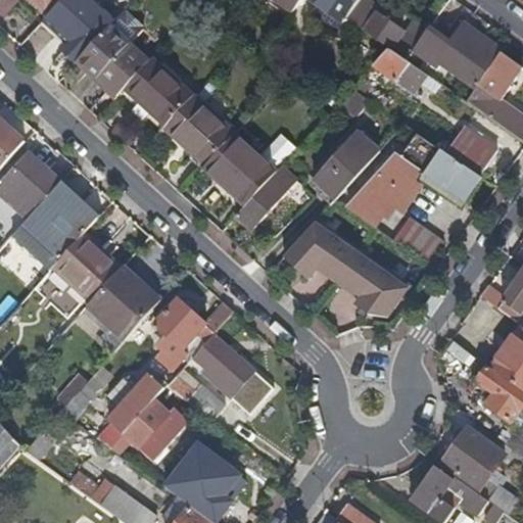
[(34,0),(49,14),(62,0),(34,0)]
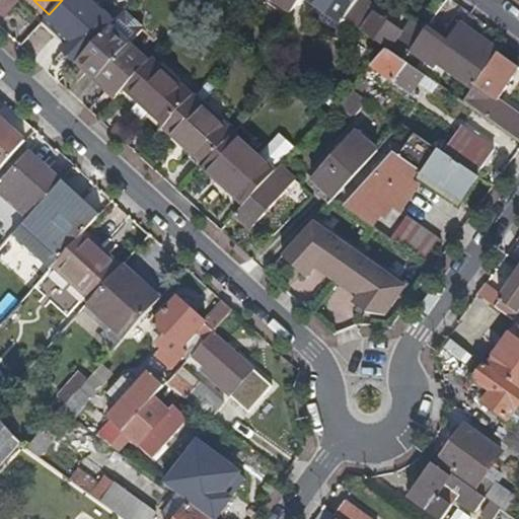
[(103,11),(91,0),(62,0),(49,14),(44,19),(71,46),(103,11)]
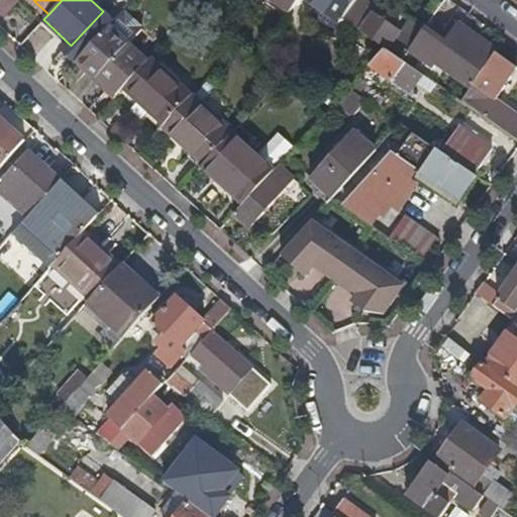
[(274,0),(290,11),(297,0),(274,0)]
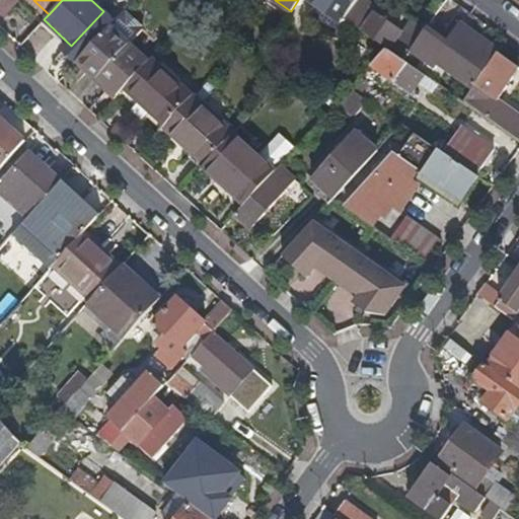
[(305,0),(341,24),(344,19),(345,19),(358,0),(305,0)]
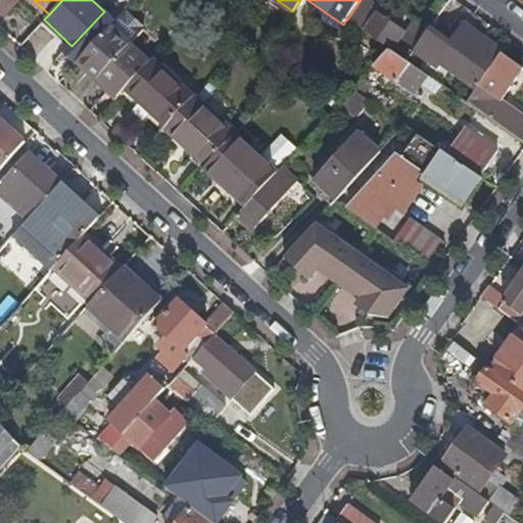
[(381,7),(371,0),(361,0),(347,19),(390,49),(406,60),(414,49),(419,42),(402,31),(378,12),(381,7)]
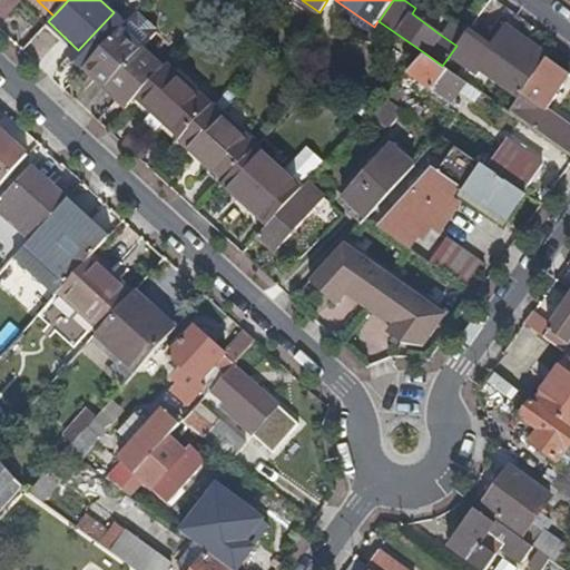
[(457,46),(465,33),(448,20),(439,33),(457,46)]
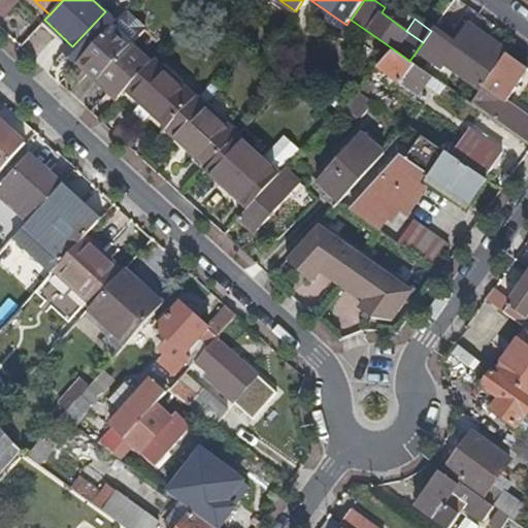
[(454,44),(432,29),(431,31),(423,42),(418,50),(443,69),(448,63),(483,88),(506,54),(467,26),(454,44)]
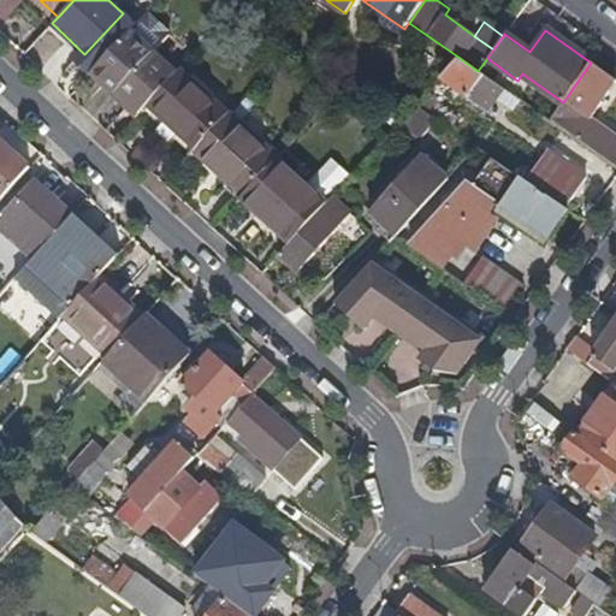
[(147,105),(176,73),(130,33),(89,76),(130,113),(125,118),(130,123),(135,118),(147,105)]
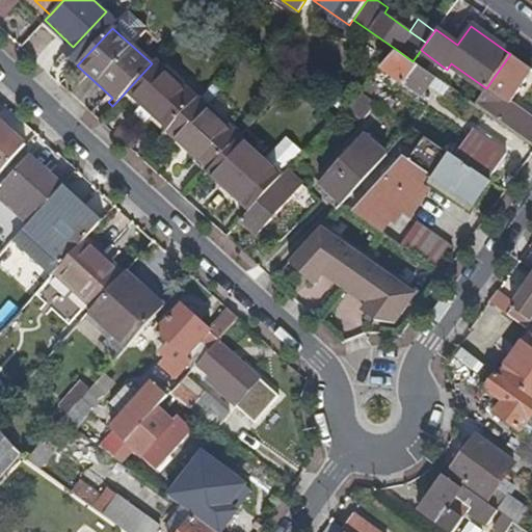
[(443,95),(449,86),(413,61),(397,50),(380,69),(420,96),(428,84),(443,95)]
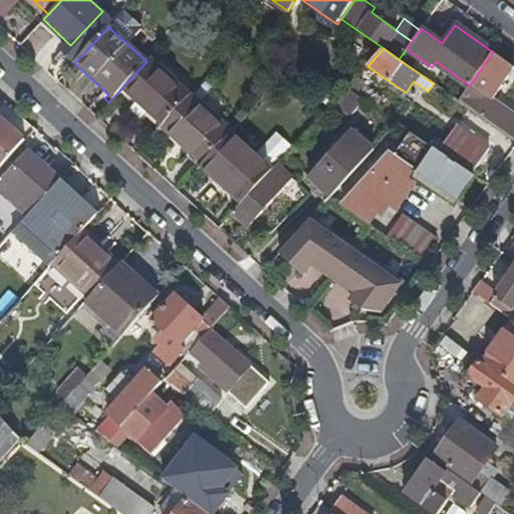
[(513,67),(513,65),(493,51),(493,52),(470,85),(463,96),(484,111),(483,112),(513,134),(513,110),(494,96),(513,67)]
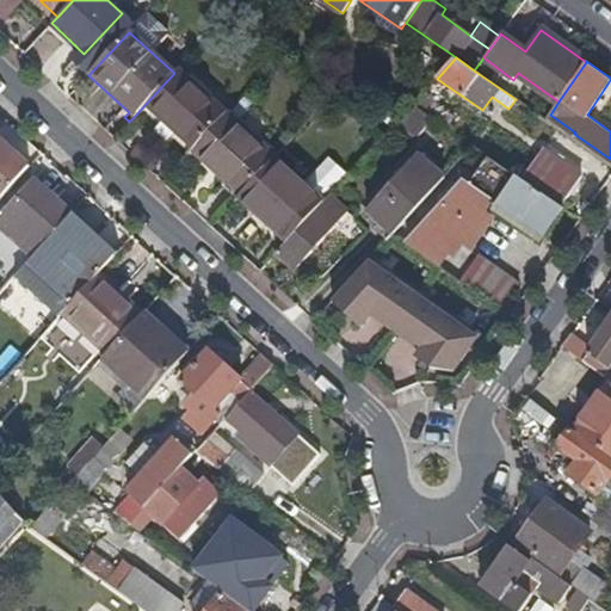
[(227,113),(178,69),(174,73),(146,104),(193,149),(227,113)]
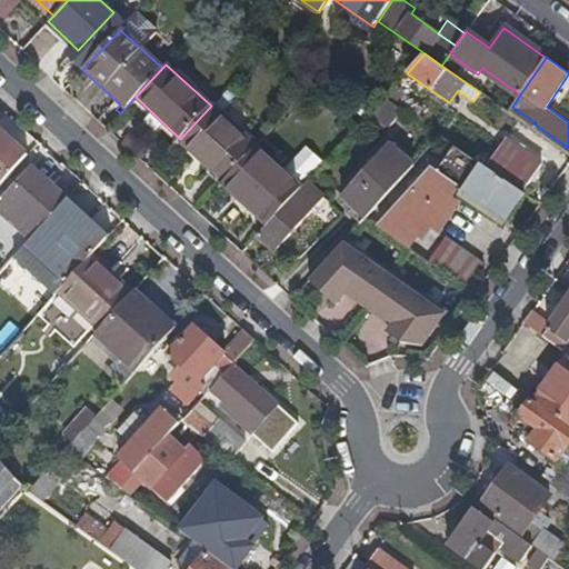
[(403,93),(395,87),(385,97),(396,105),(403,93)]
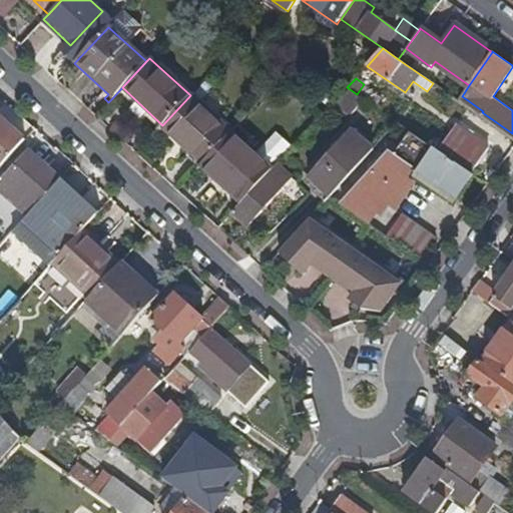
[(351,116),(366,100),(357,94),(347,87),(335,101),(351,116)]
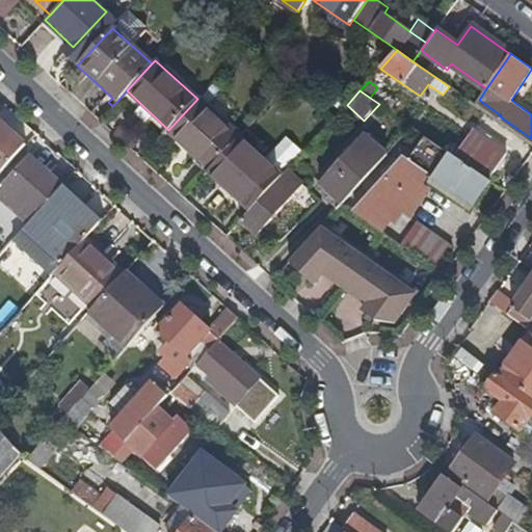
[(239,136),(197,99),(168,130),(167,131),(210,169),(239,137),(239,136)]
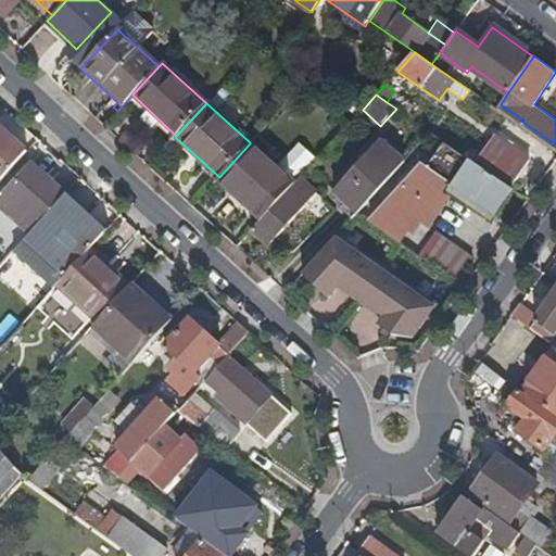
[(0,179),(26,151),(0,127),(0,179)]
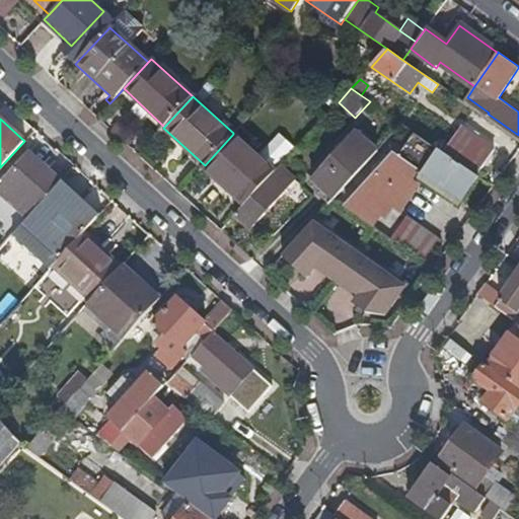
[(459,127),(442,152),(476,176),(494,151),(459,127)]
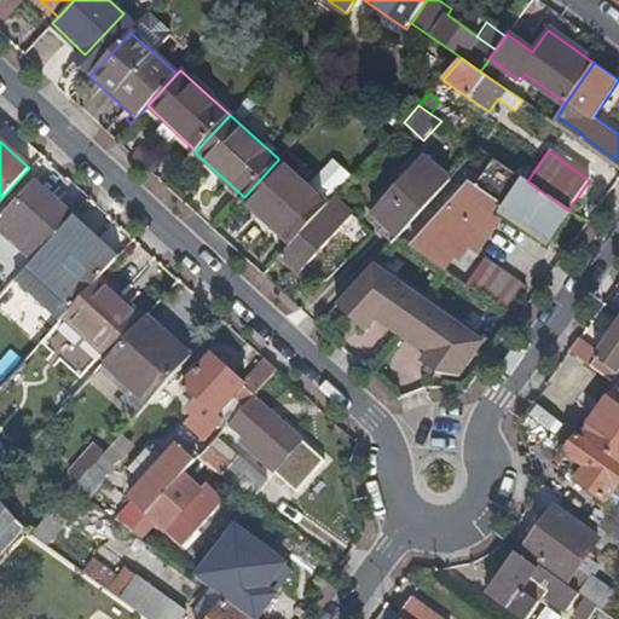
[(369,219),(394,242),(397,239),(450,181),(424,158),(369,219)]
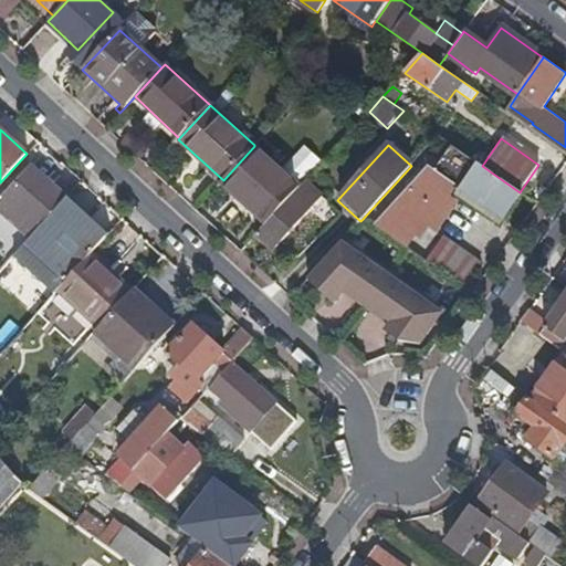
[(504,221),(523,195),(520,192),(482,166),(452,145),(432,175),(428,173),(377,228),(395,241),(402,245),(411,232),(418,238),(427,226),(432,230),(453,200),(444,195),(451,185),(504,221)]
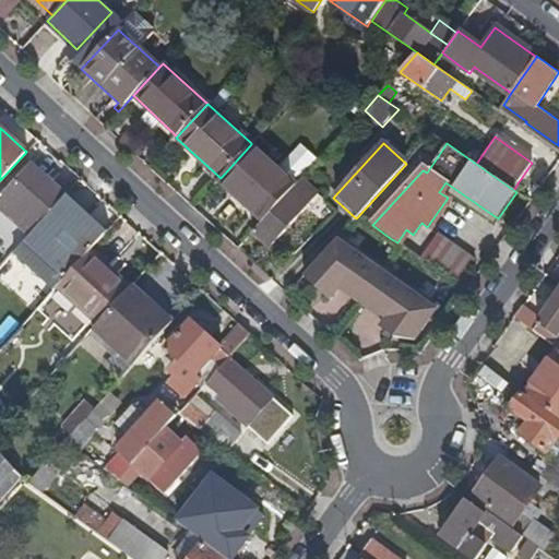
[(296,186),(251,144),(221,178),(242,198),(240,202),(262,222),(296,186)]
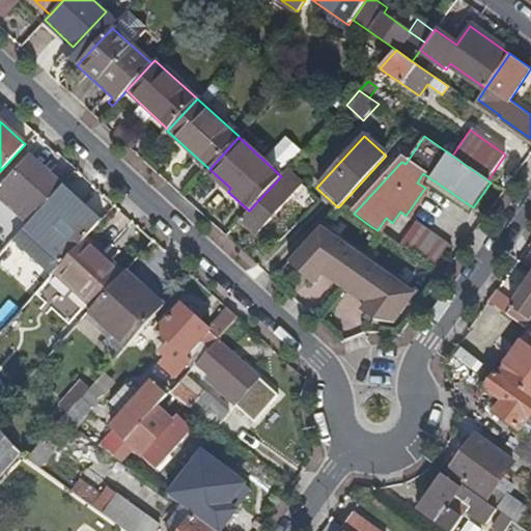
[(0,187),(0,196),(28,222),(61,186),(28,156),(0,187)]
